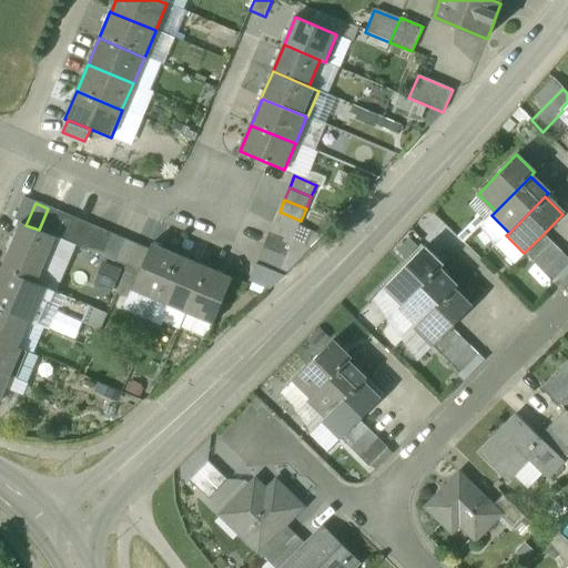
[(60,213),(48,209),(39,230),(51,235),(60,213)]
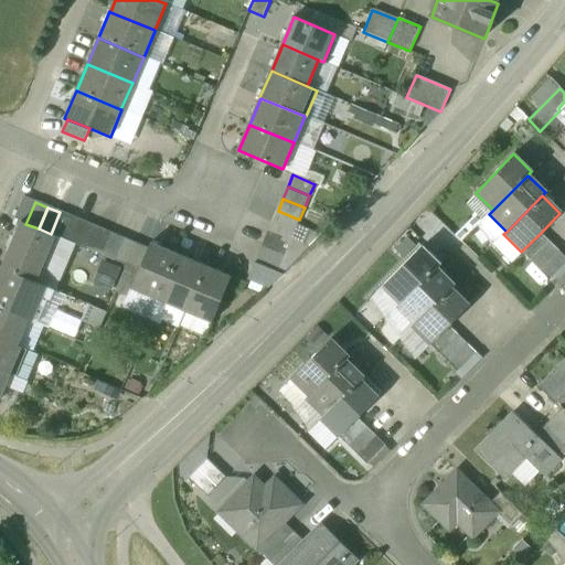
[(299,220),(278,211),(273,223),(294,232),(299,220)]
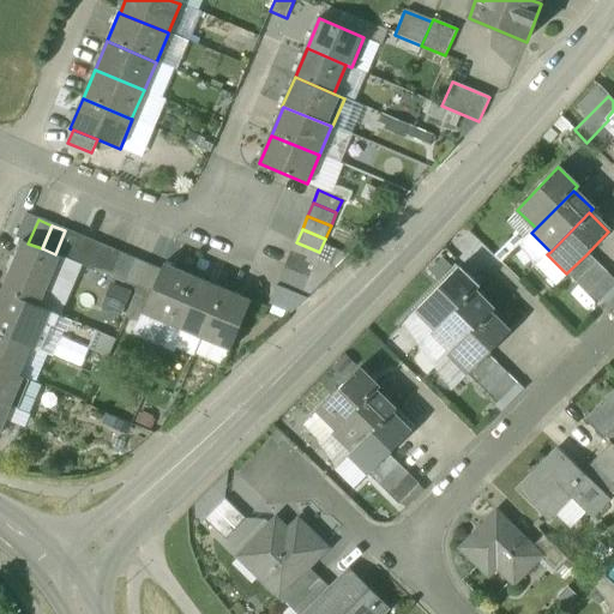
[(80,238),(65,230),(55,254),(60,257),(71,262),(80,238)]
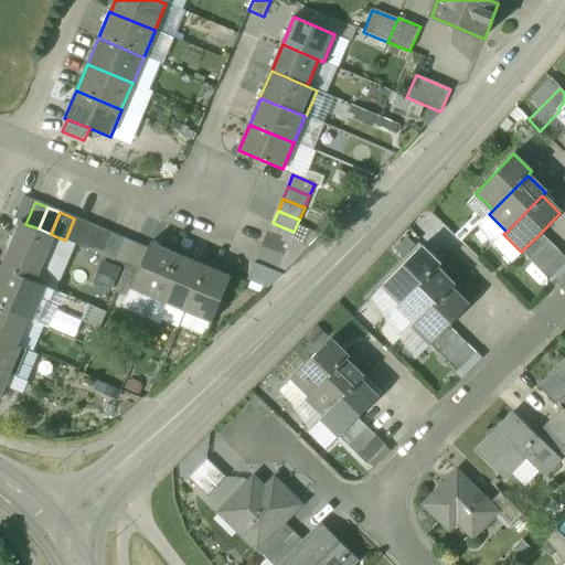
[(86,224),(74,219),(65,241),(77,245),(86,224)]
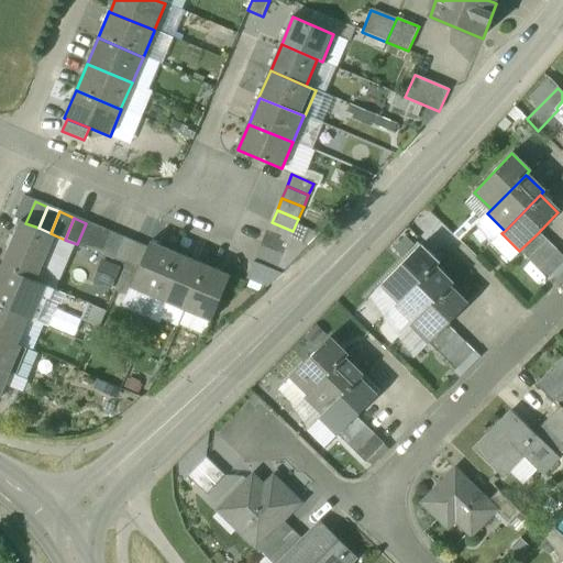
[(21,221),(1,267),(36,282),(55,235),(51,233),(39,228),(25,223),(21,221)]
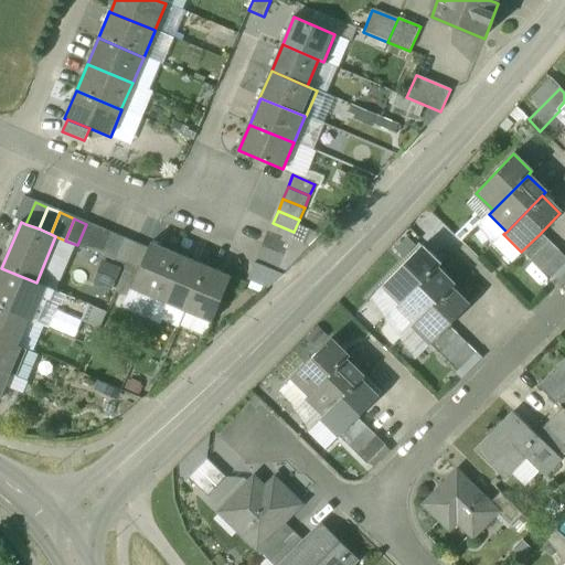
[(294,232),(273,223),(267,235),(289,244),(294,232)]
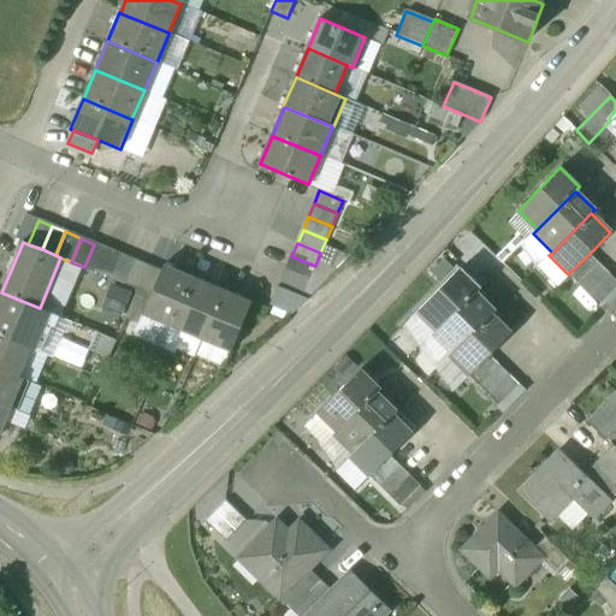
[(107,249),(94,244),(84,267),(98,273),(107,249)]
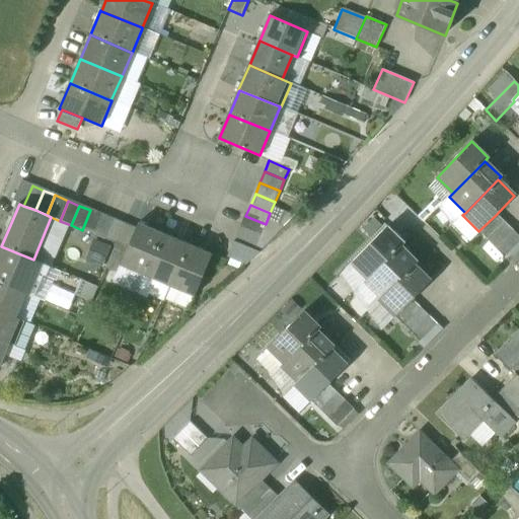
[(90,210),(82,230),(93,235),(101,215),(90,210)]
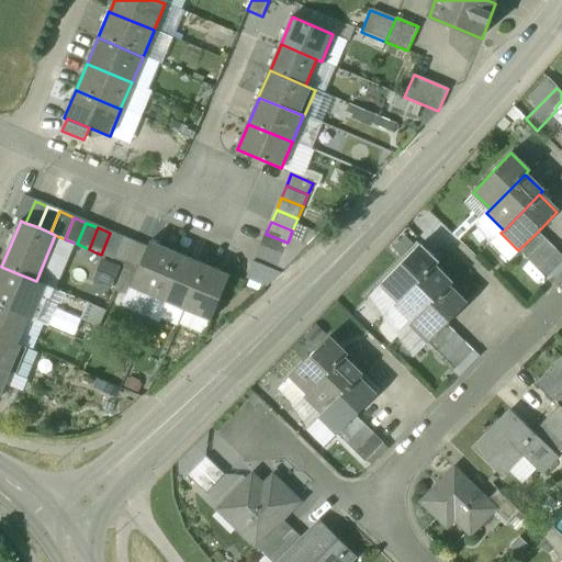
[(110,233),(101,255),(113,259),(122,238),(110,233)]
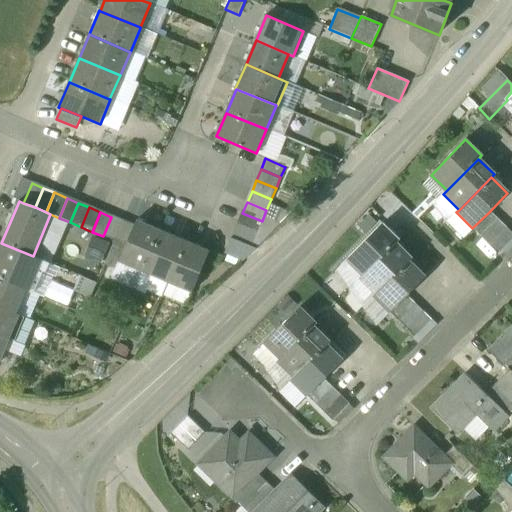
[(489,212),(472,228),(480,237),(497,220),(489,212)]
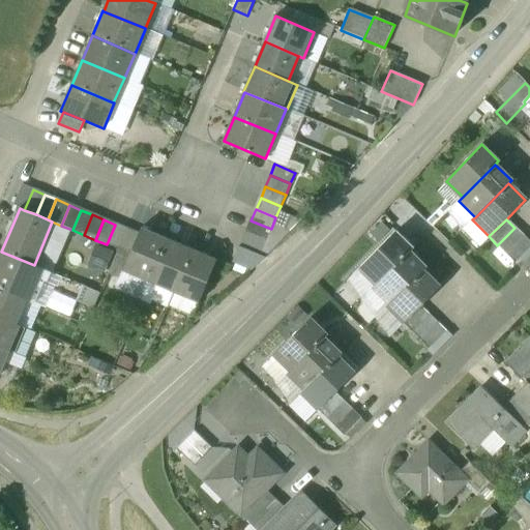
[(271,229),(251,221),(245,231),(266,240),(271,229)]
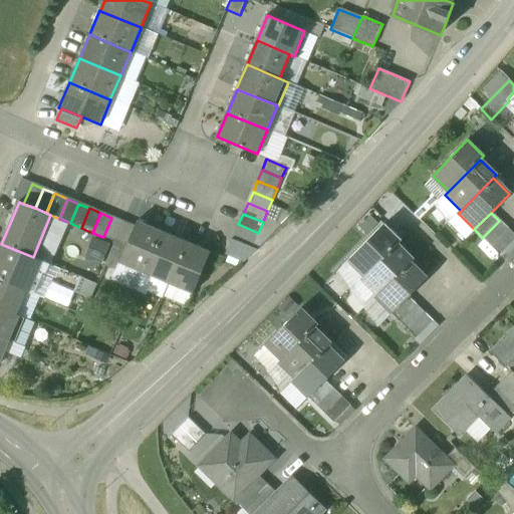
[(111,218),(103,237),(114,242),(123,222),(111,218)]
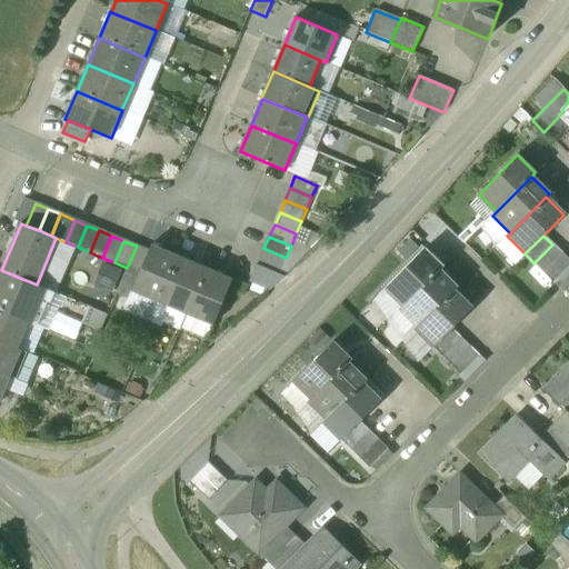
[(552,245),(533,263),(543,273),(562,253),(552,245)]
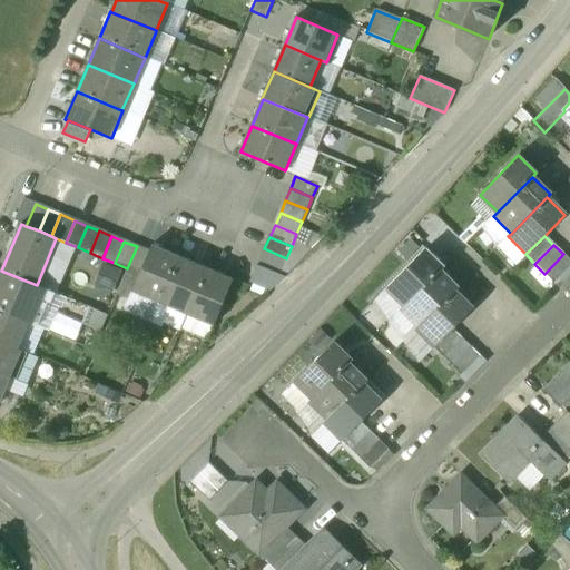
[(137,246),(127,268),(139,274),(149,252),(137,246)]
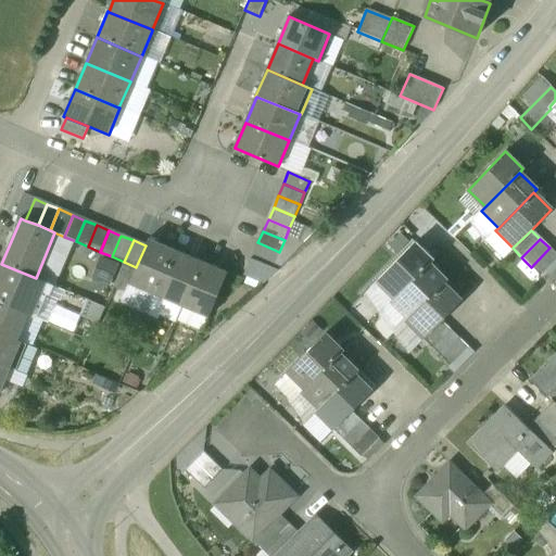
[(174,251),(148,240),(146,245),(136,267),(129,283),(155,294),(174,251)]
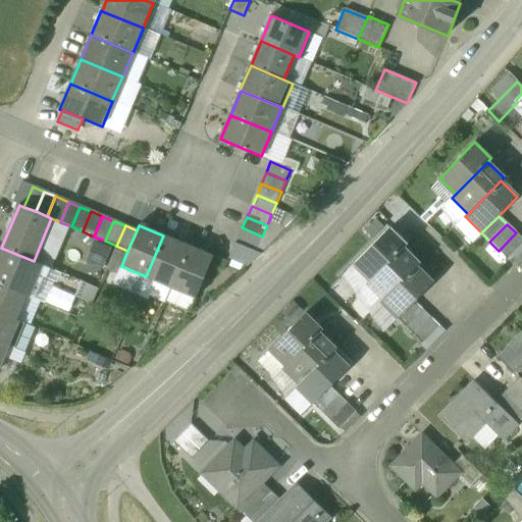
[(262,237),(242,227),(237,239),(257,248),(262,237)]
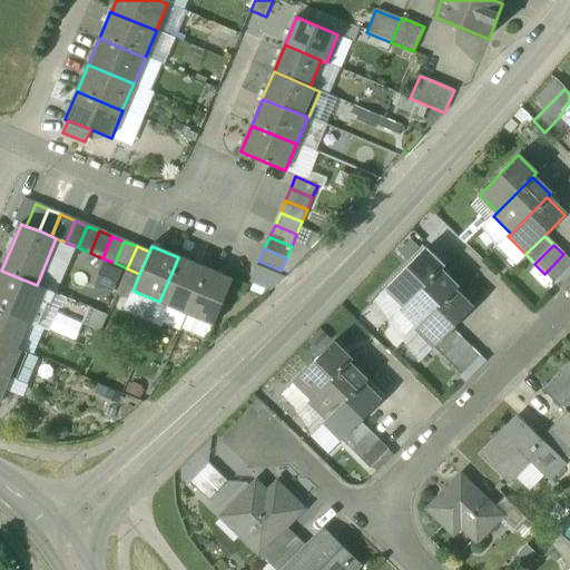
[(425,248),(387,288),(404,307),(441,271),(444,267),(425,248)]
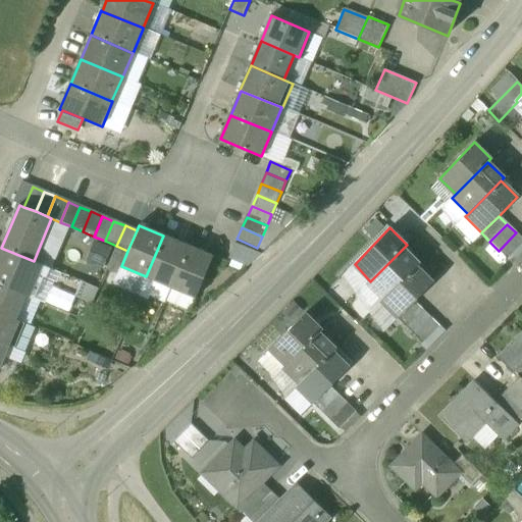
[(521,239),(516,232),(499,251),(507,259),(521,243),(521,239)]
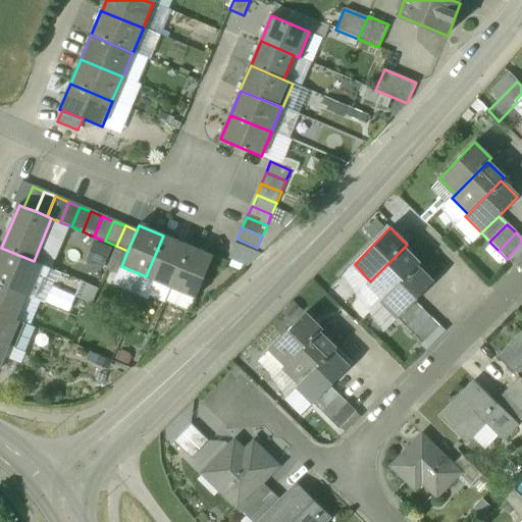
[(163,236),(146,276),(170,286),(188,247),(163,236)]
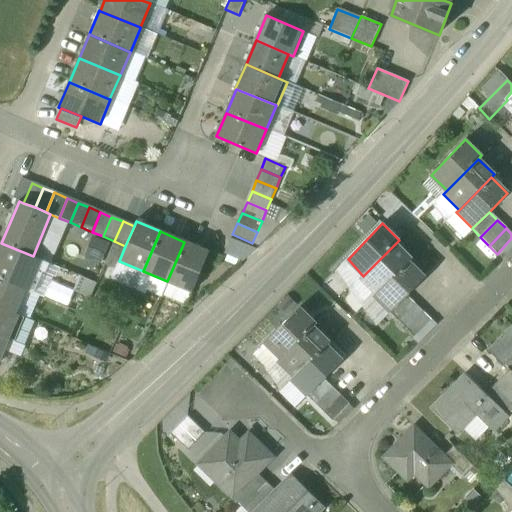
[(444,260),(421,235),(408,248),(431,272),(444,260)]
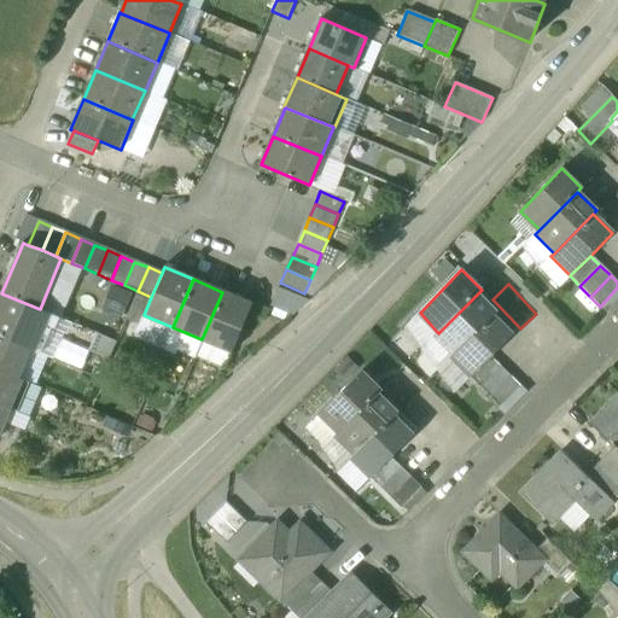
[(309,301),(278,287),(272,304),(296,314),(309,301)]
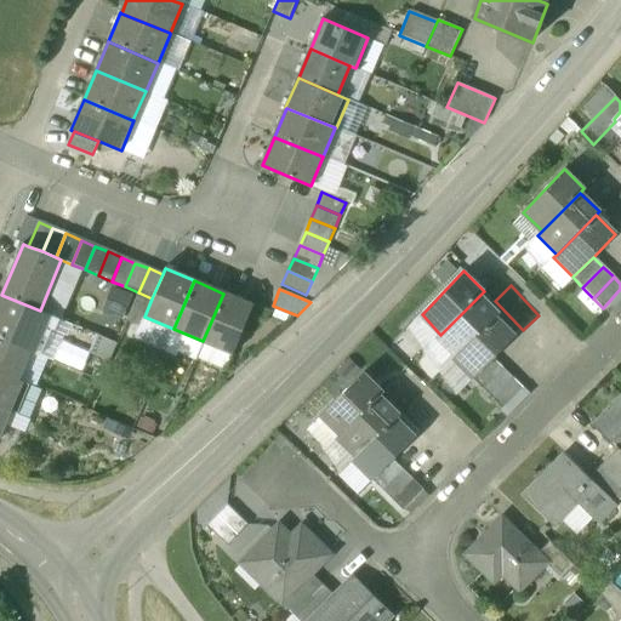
[(254,307),(223,294),(203,341),(233,354),(254,307)]
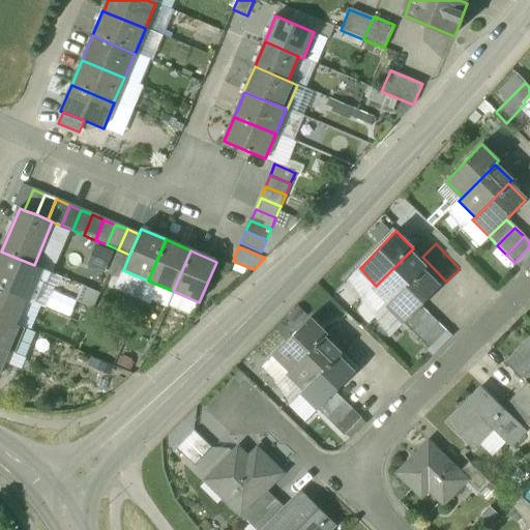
[(1,252),(0,254),(0,288),(27,300),(31,301),(43,269),(34,265),(1,252)]
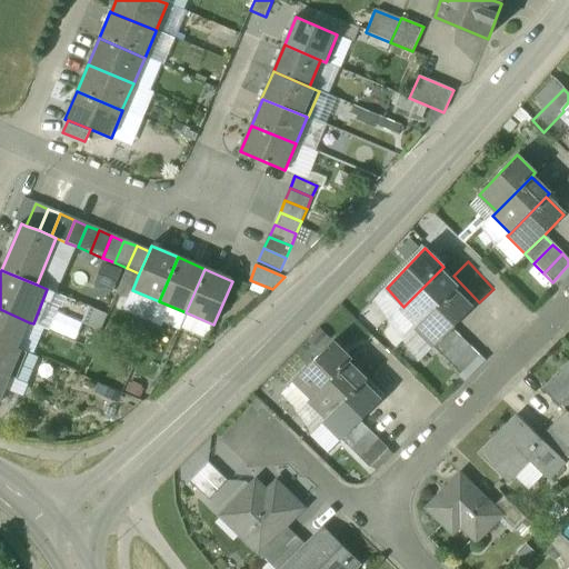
[(403,307),(400,310),(418,327),(453,290),(457,287),(440,270),(403,307)]
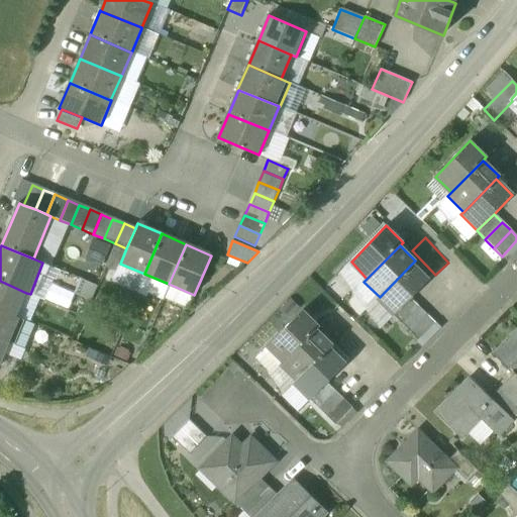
[(380,297),(377,300),(392,316),(410,298),(429,279),(412,264),(380,297)]
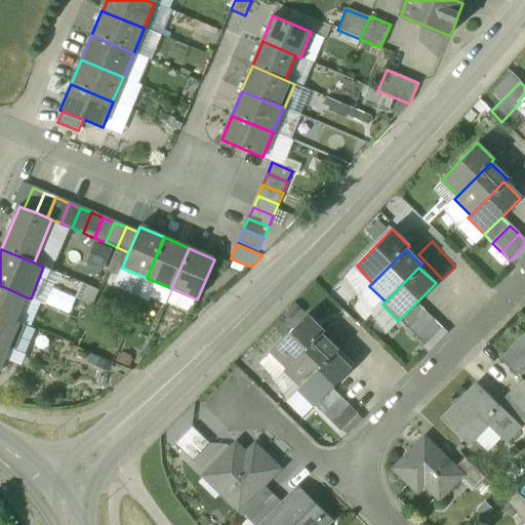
[(0,285),(0,315),(16,322),(27,297),(0,285)]
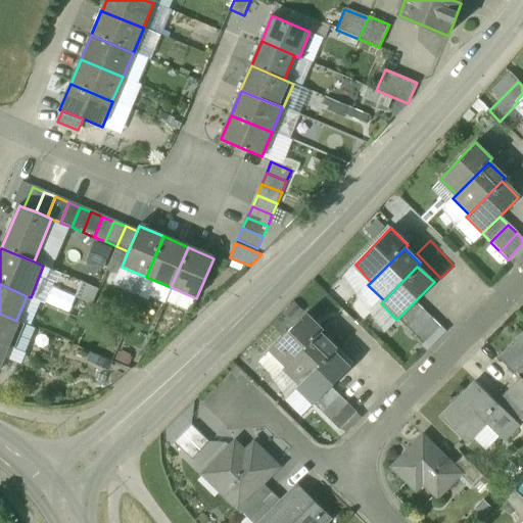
[(415,301),(396,320),(407,329),(424,311),(415,301)]
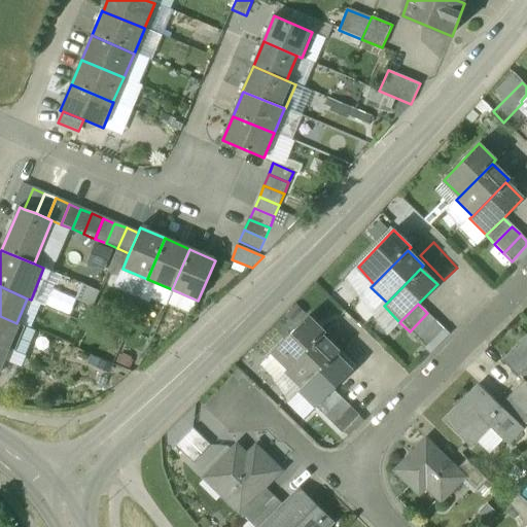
[(427,313),(410,331),(418,340),(435,322),(427,313)]
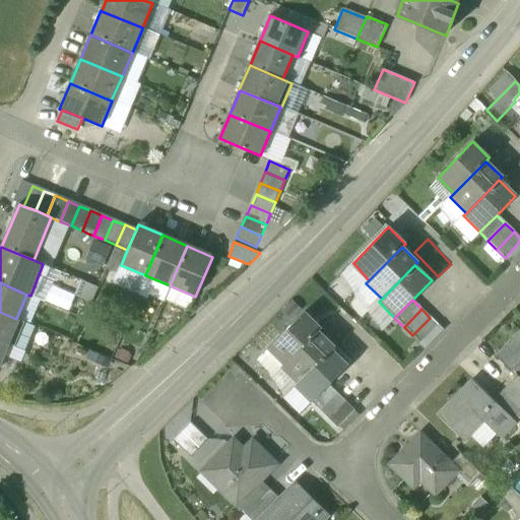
[(16,319),(0,312),(0,340),(10,344),(20,320),(16,319)]
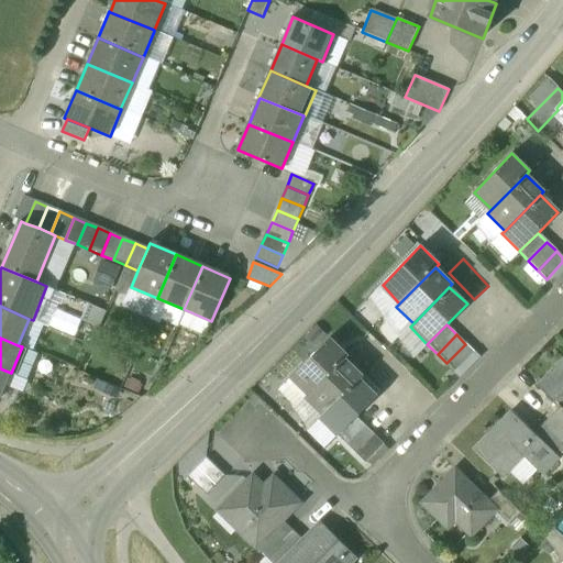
[(328,338),(289,377),(308,395),(343,359),(346,355),(328,338)]
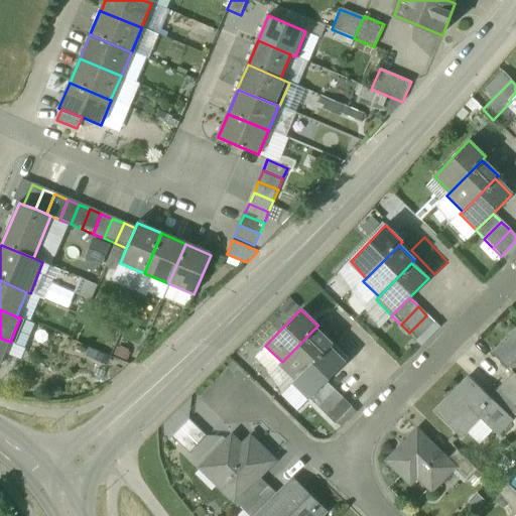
[(426,315),(409,333),(417,342),(434,324),(426,315)]
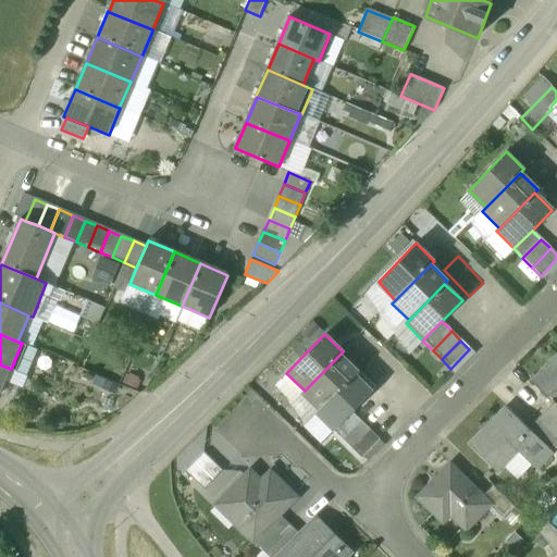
[(305,391),(301,394),(319,411),(355,375),(358,372),(339,355),(305,391)]
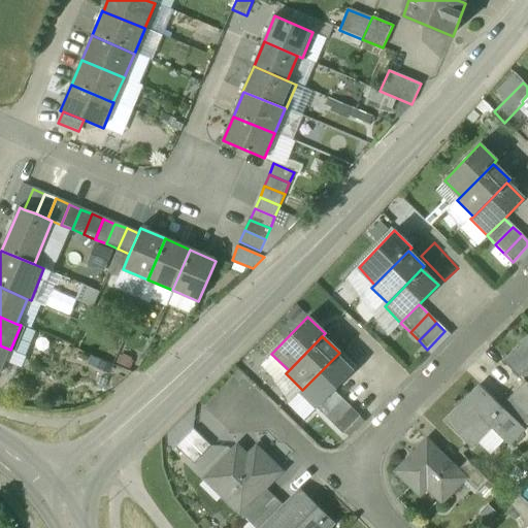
[(527,340),(505,363),(523,382),(527,386),(527,340)]
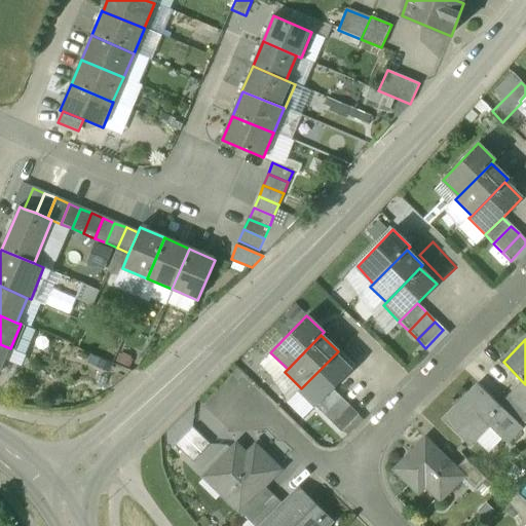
[(0,372),(10,348),(0,344),(0,372)]
